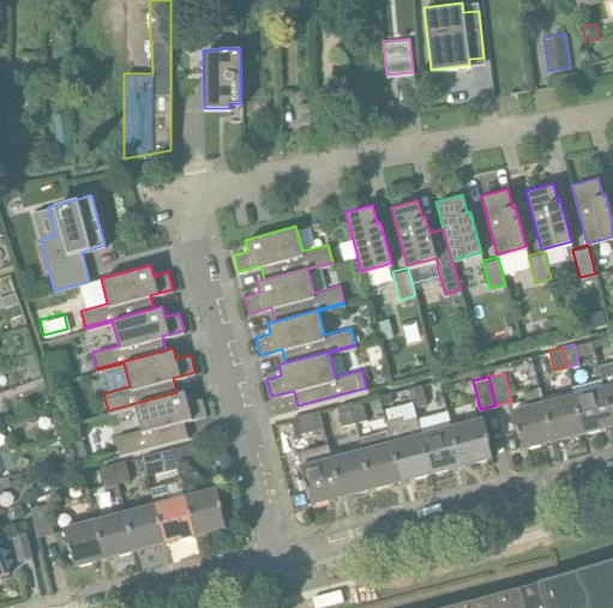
[(414,405),(427,403),(421,383),(408,386),(414,405)]
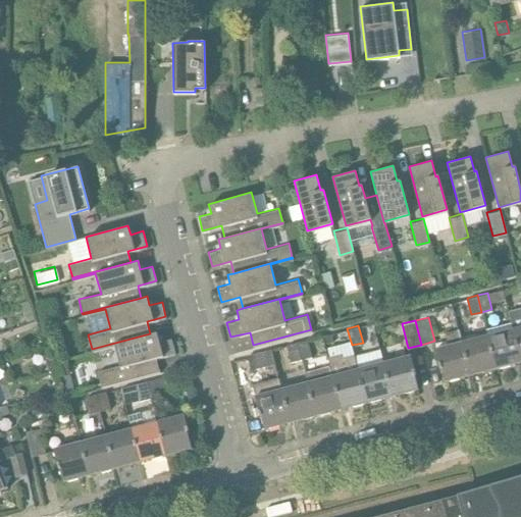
[(496,366),(520,360),(520,356),(513,326),(487,333),(496,366)]
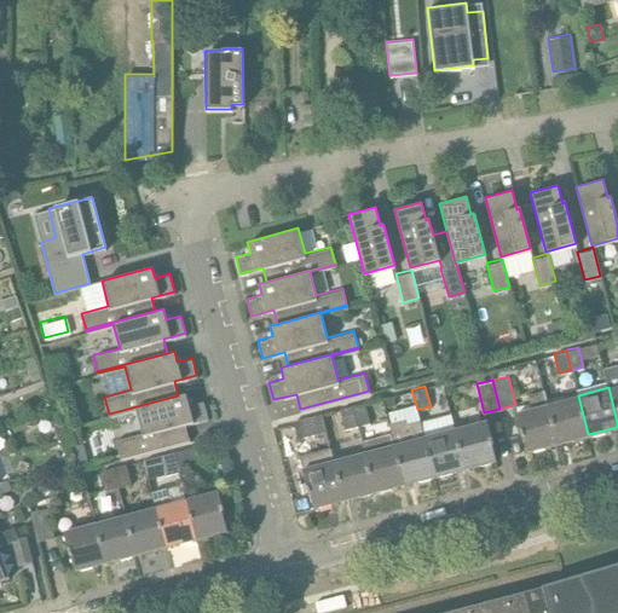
[(558,443),(548,404),(544,389),(527,393),(531,408),(515,412),(521,437),(523,435),(526,451),(558,443)]
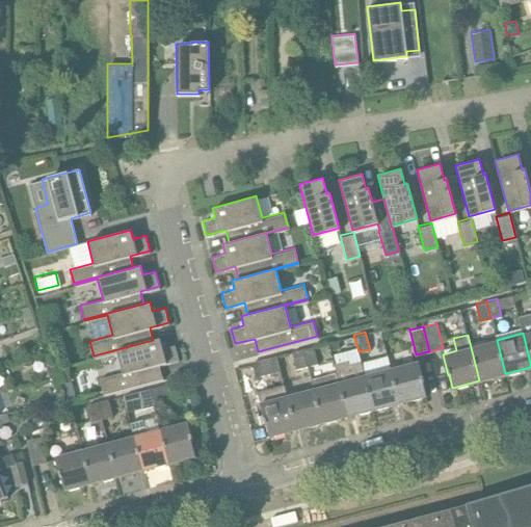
[(103,393),(162,377),(159,364),(179,359),(175,344),(162,347),(159,338),(153,340),(94,356),(94,357),(116,350),(122,371),(99,377),(103,393)]
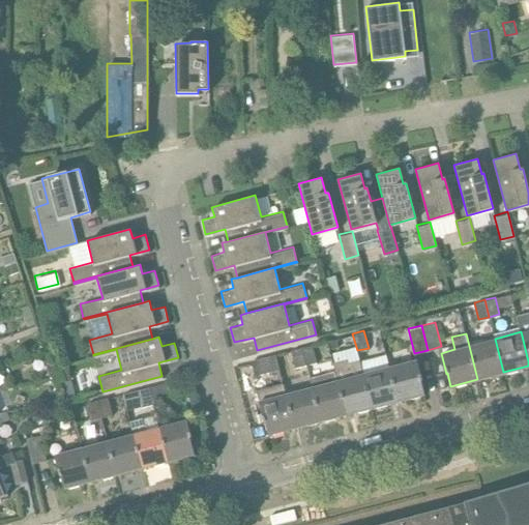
[(477,379),(503,372),(495,339),(469,346),(477,379)]
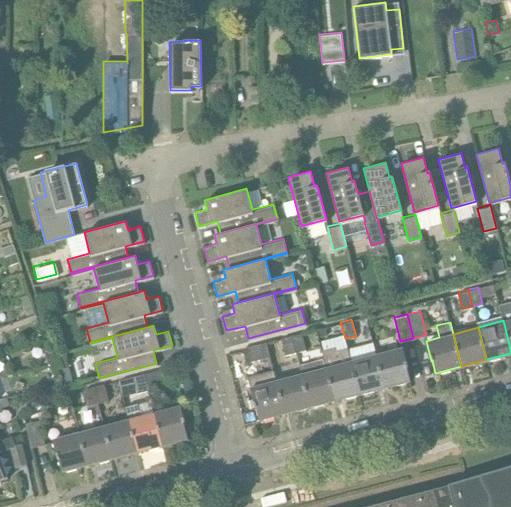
[(295,351),(306,348),(301,332),(291,335),(295,351)]
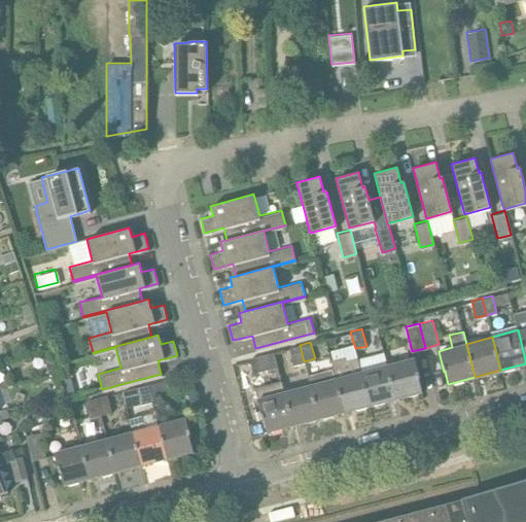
[(293,364),(304,361),(300,345),(289,347),(293,364)]
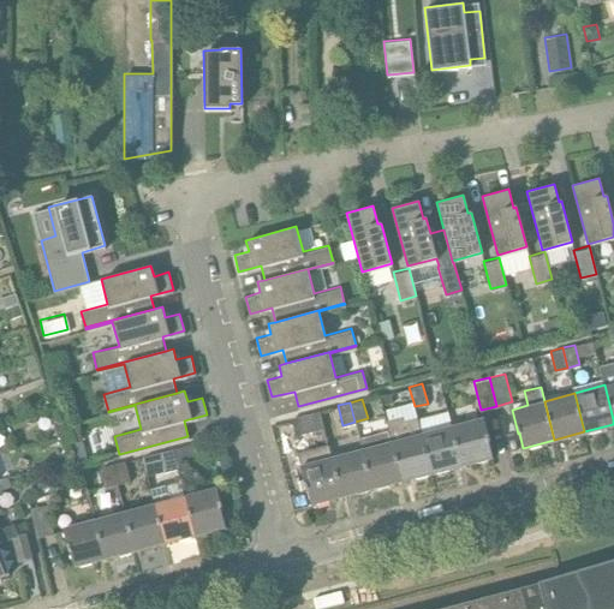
[(296,434),(323,427),(320,410),(291,417),(296,434)]
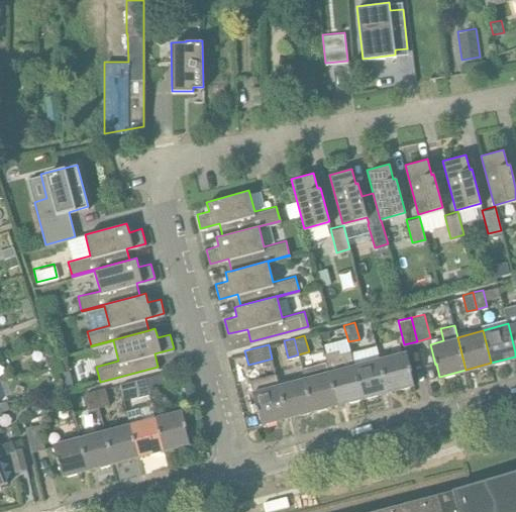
[(338,404),(364,397),(354,364),(343,367),(338,349),(325,352),(329,371),(338,404)]
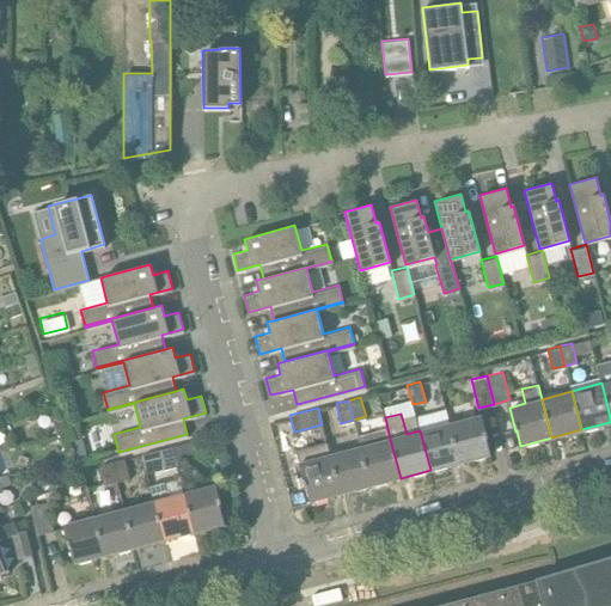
[(57,434),(69,432),(66,415),(54,418),(57,434)]
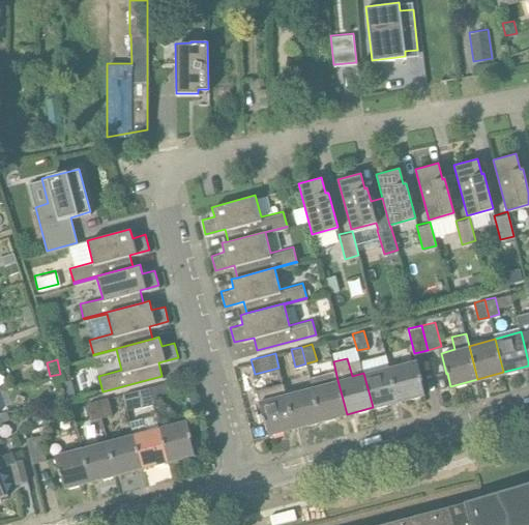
[(390,367),(399,401),(424,394),(421,381),(423,380),(417,359),(390,367)]
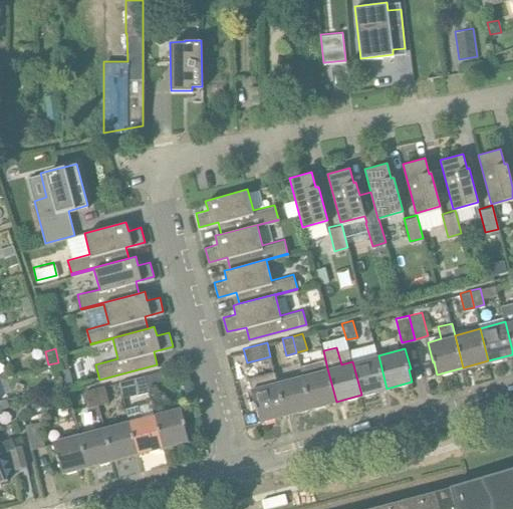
[(361,395),(387,389),(378,355),(352,361),(361,395)]
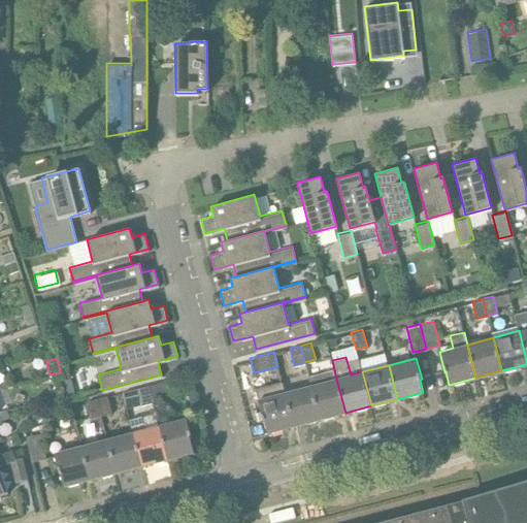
[(152,398),(175,393),(172,379),(149,384),(152,398)]
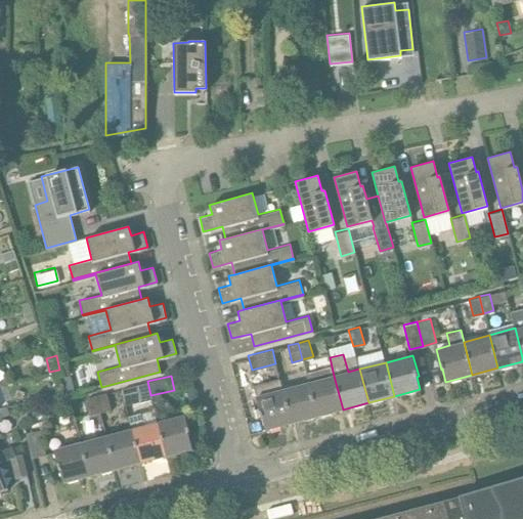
[(317,416),(343,409),(334,376),(309,382),(317,416)]
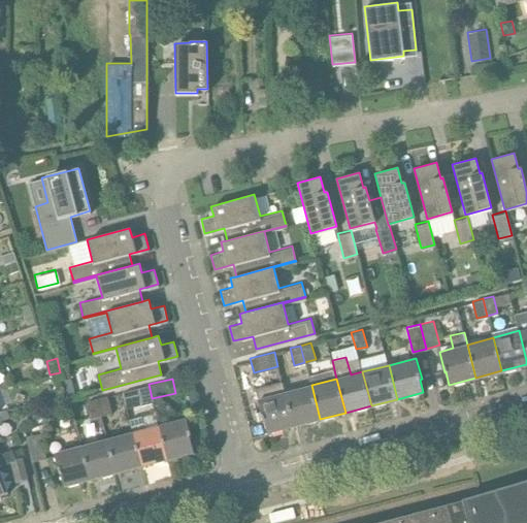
[(294,426),(285,392),(283,381),(255,389),(258,400),(263,420),(264,420),(267,432),(294,426)]
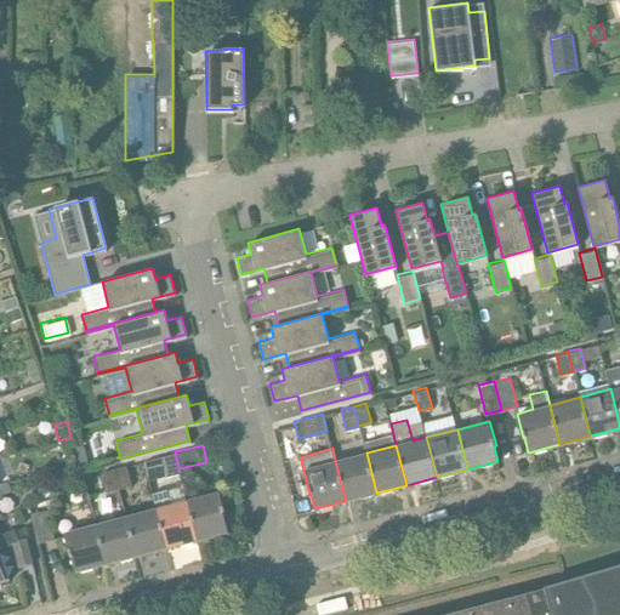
[(180,472),(178,468),(175,451),(161,455),(166,476),(180,472)]
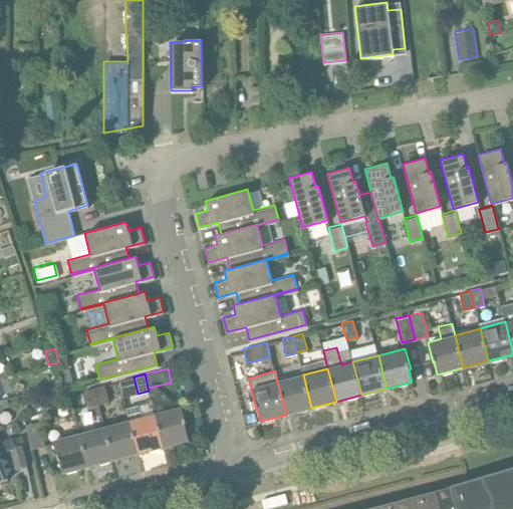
[(286,415),(311,408),(303,374),(277,382),(286,415)]
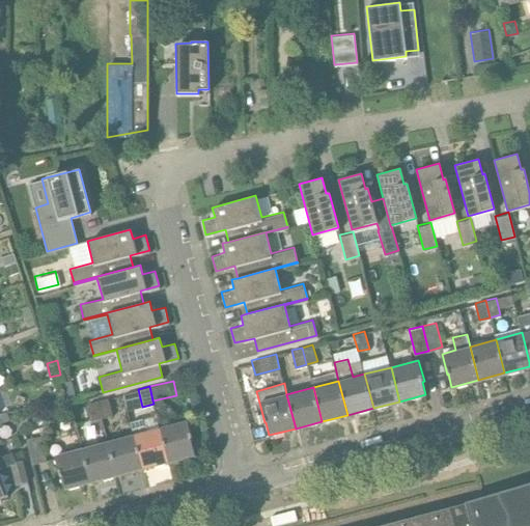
[(102,417),(112,414),(108,397),(96,399),(102,417)]
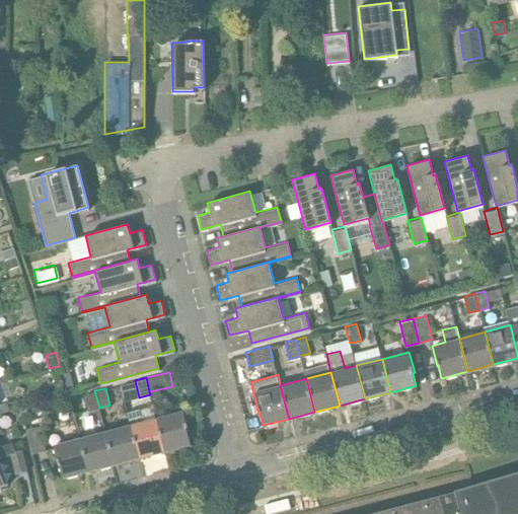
[(88,410),(99,408),(94,390),(84,393),(88,410)]
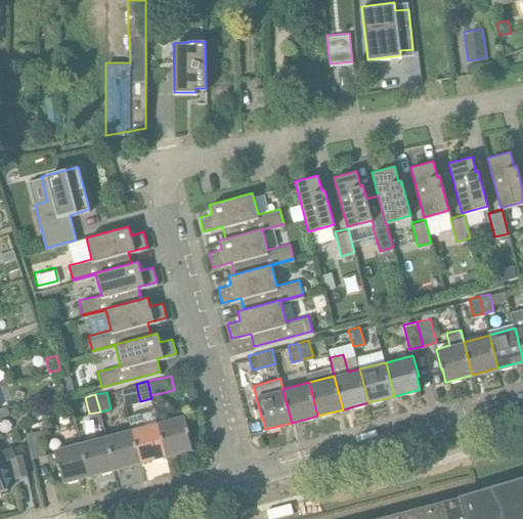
[(140,462),(166,455),(158,422),(145,426),(141,412),(128,415),(131,429),(140,462)]
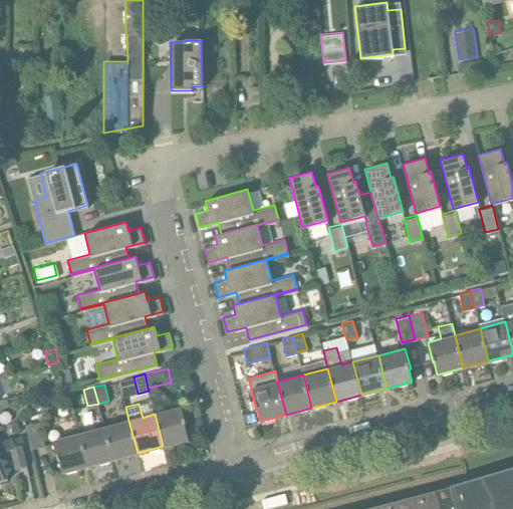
[(155,414),(163,446),(189,440),(185,424),(186,424),(182,407),(155,414)]
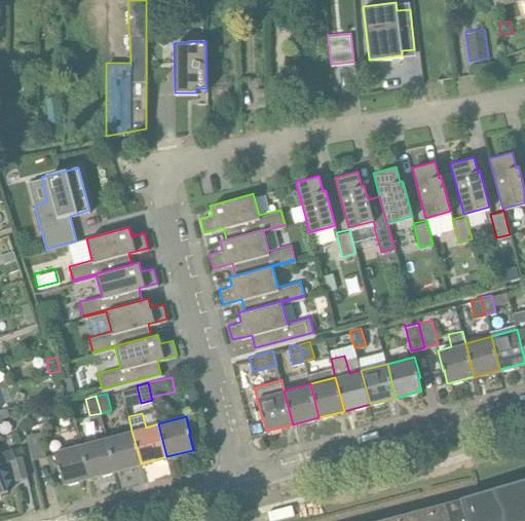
[(31,458),(45,455),(40,431),(26,434),(31,458)]
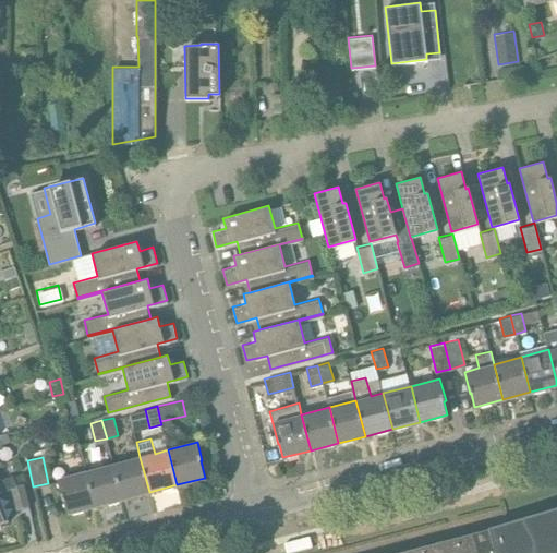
[(123,500),(149,492),(140,457),(113,464),(123,500)]
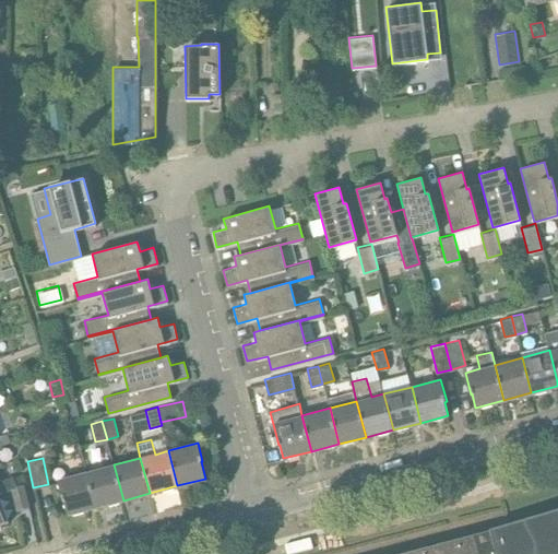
[(96,507),(123,501),(114,464),(86,471),(96,507)]
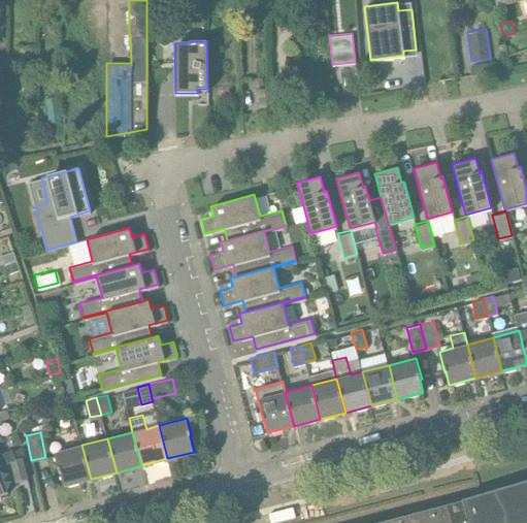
[(64,486),(91,479),(81,445),(54,453),(59,474),(61,474),(64,486)]
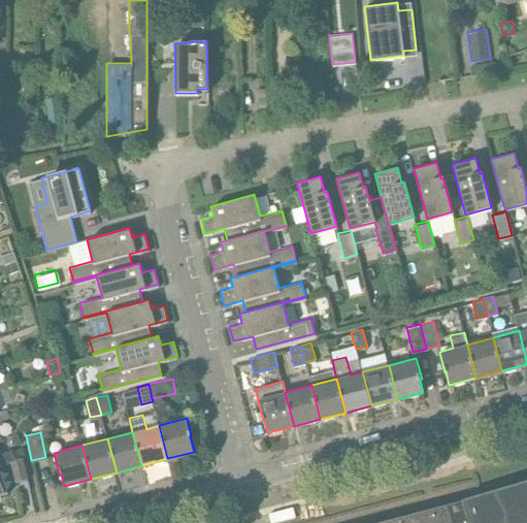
[(0,457),(2,464),(11,461),(15,458),(12,449),(0,453),(0,457)]
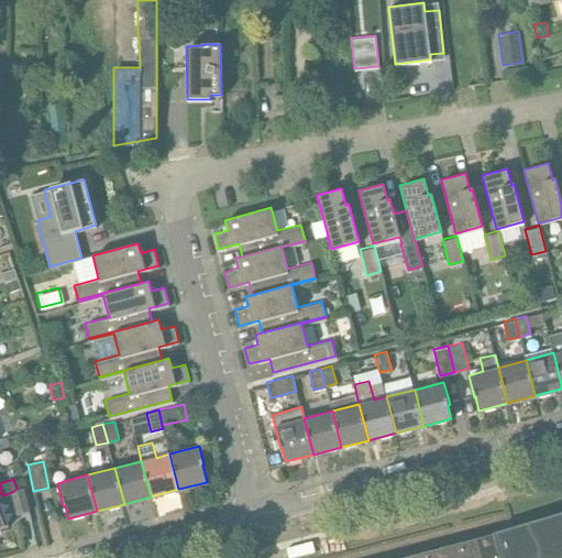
[(24,487),(17,489),(12,492),(18,513),(30,510),(24,487)]
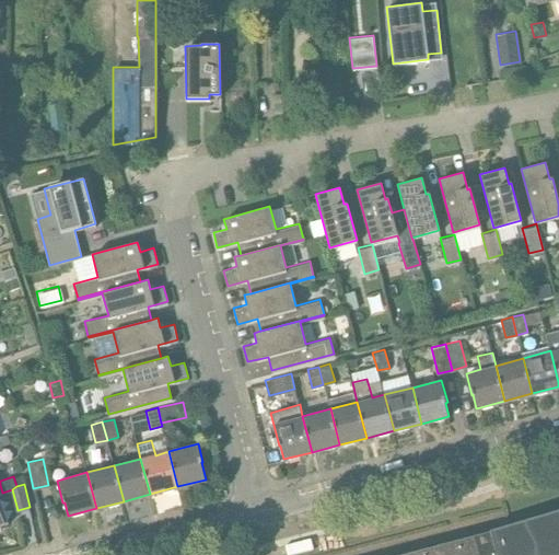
[(558,554),(558,515),(510,528),(492,533),(407,554),(558,554)]
